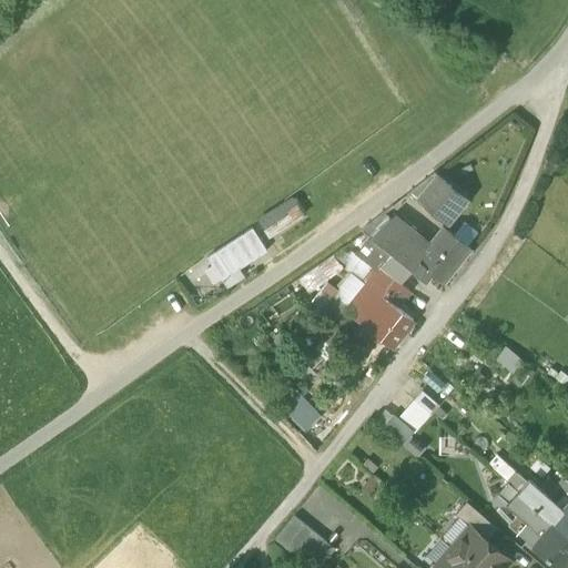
[(409,193),(448,225),(464,206),(447,192),(452,188),(435,173),(409,193)]
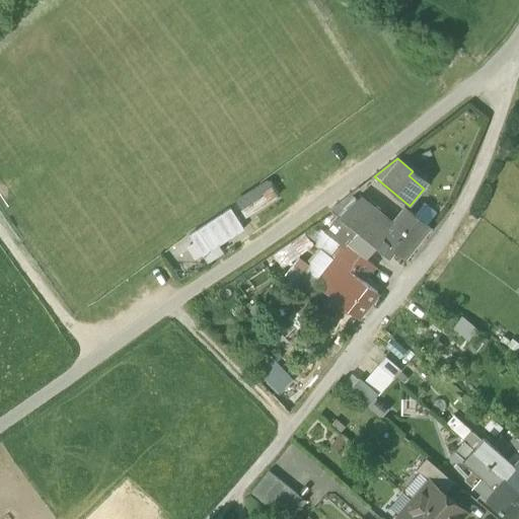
[(427,183),(413,171),(409,175),(424,189),(427,183)]
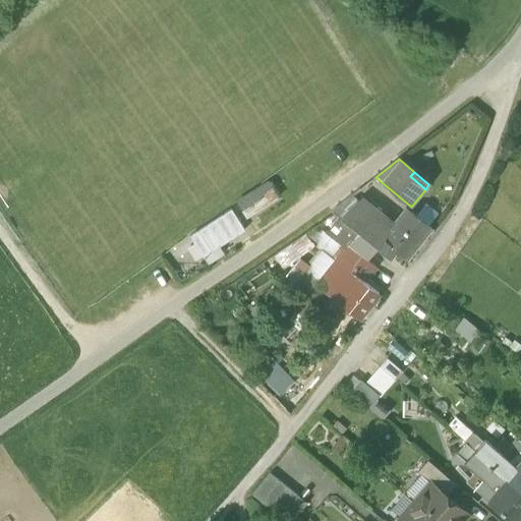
[(368,178),(357,193),(391,217),(396,211),(388,205),(394,195),(368,178)]
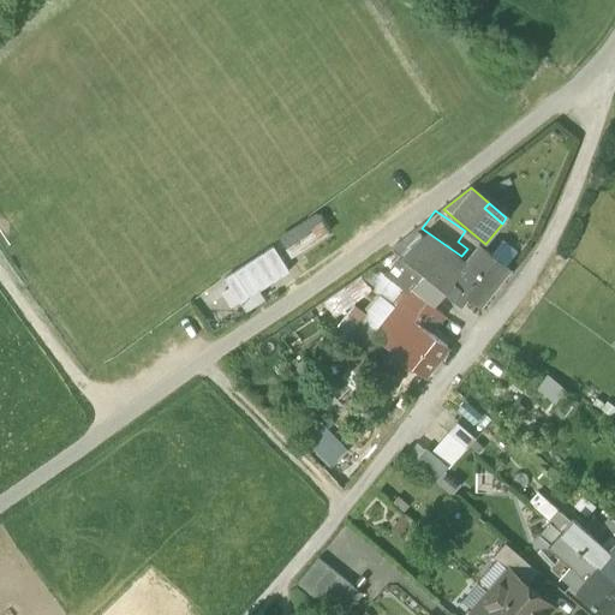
[(314,214),(278,238),(292,260),(332,232),(321,215),(314,214)]
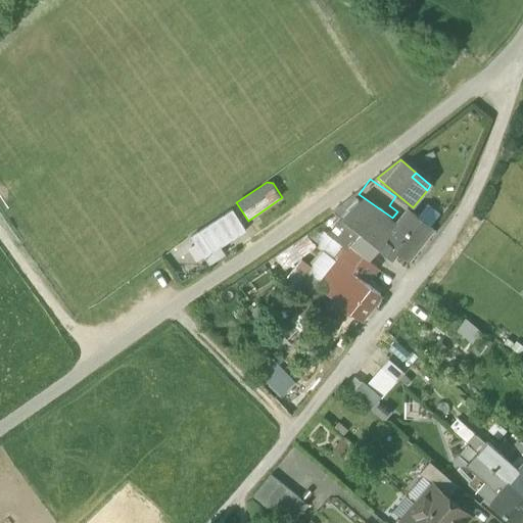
[(332,214),(341,220),(359,202),(352,197),(332,214)]
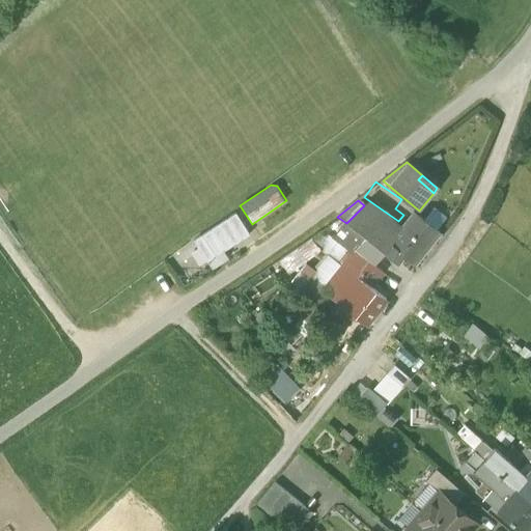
[(346,223),(365,239),(385,253),(391,258),(398,263),(404,256),(390,245),(391,245),(372,229),(382,219),(364,205),(346,223)]
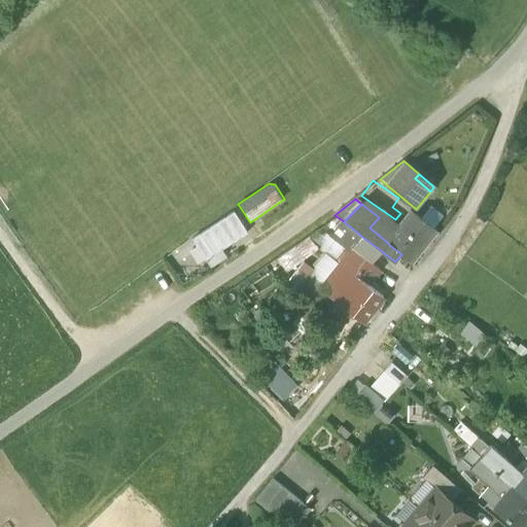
[(233,211),(191,240),(206,261),(247,232),(233,211)]
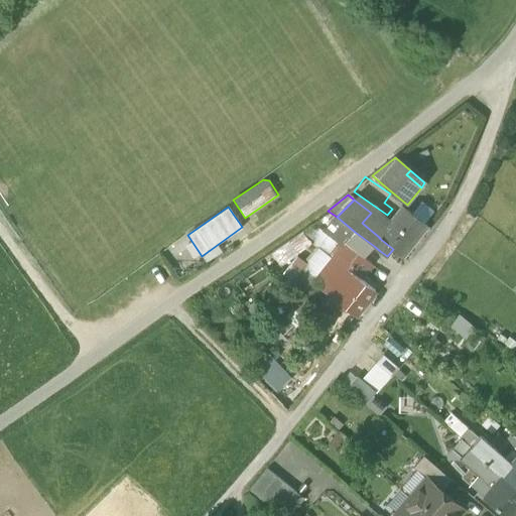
[(388,227),(380,238),(379,238),(393,249),(402,256),(426,227),(403,209),(388,227)]
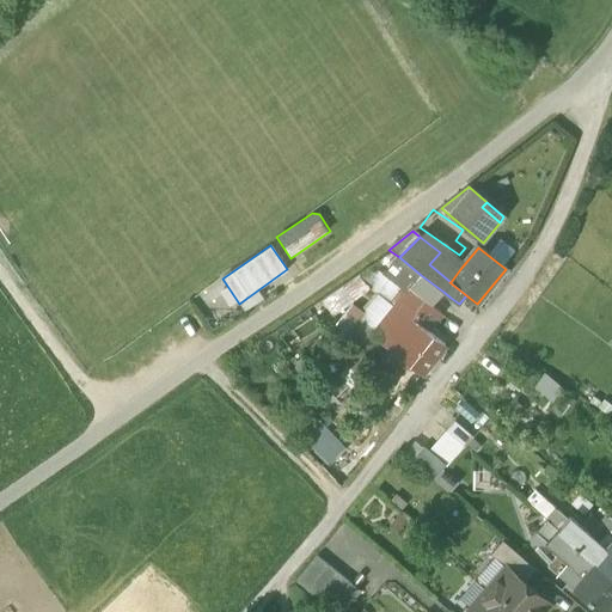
[(451,282),(460,269),(440,252),(429,264),(451,282)]
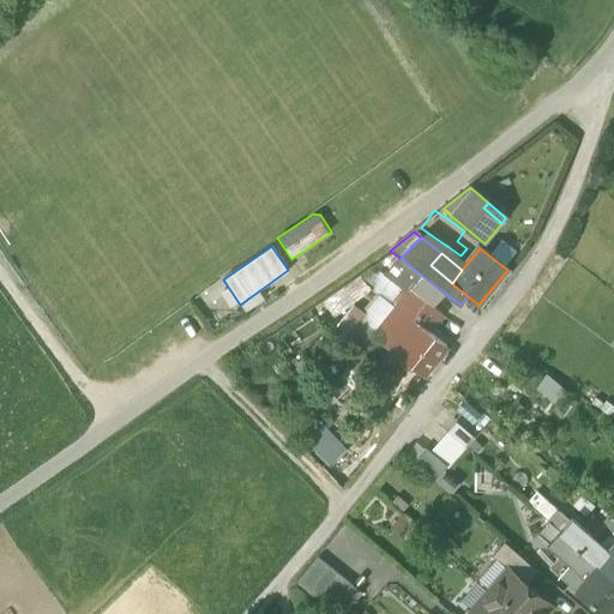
[(404,288),(409,293),(411,290),(422,276),(401,258),(384,275),(385,275),(386,275),(404,288)]
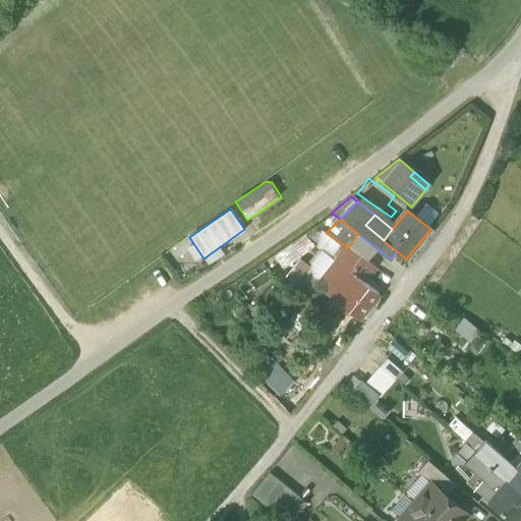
[(367,261),(378,248),(358,234),(349,246),(367,261)]
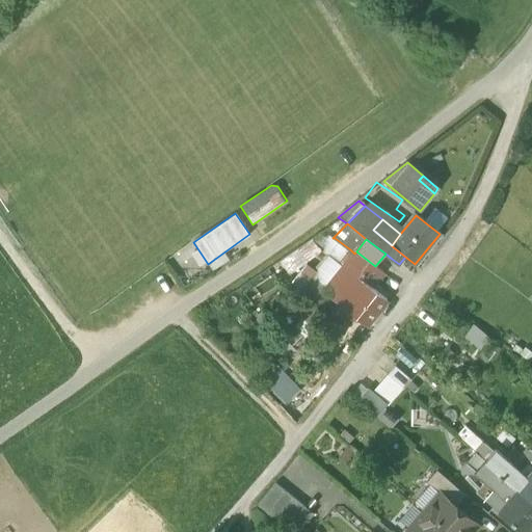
[(382,271),(375,266),(356,251),(354,254),(350,249),(338,265),(343,269),(325,293),(333,299),(354,317),(366,326),(387,300),(370,288),(382,271)]
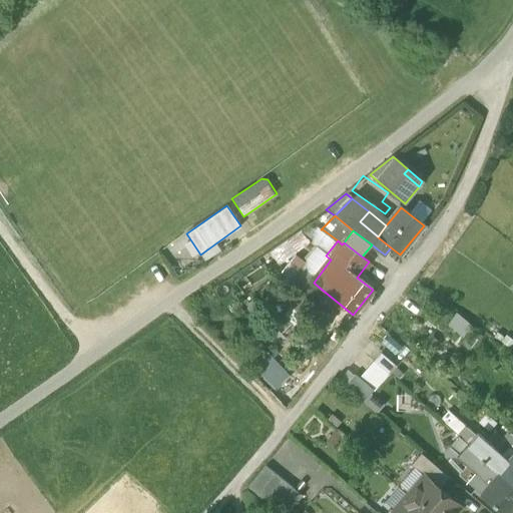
[(335,316),(342,306),(321,289),(313,298),(335,316)]
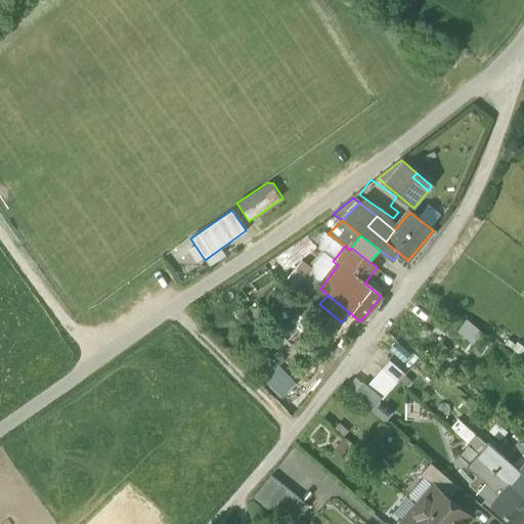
[(381,370),(397,384),(404,375),(389,361),(381,370)]
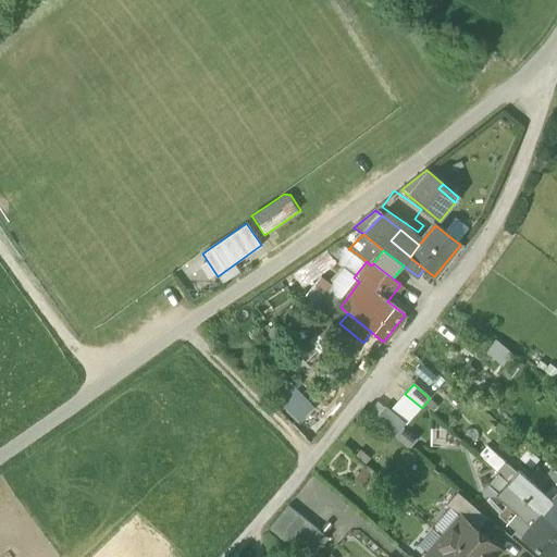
[(390,411),(406,425),(421,408),(405,394),(390,411)]
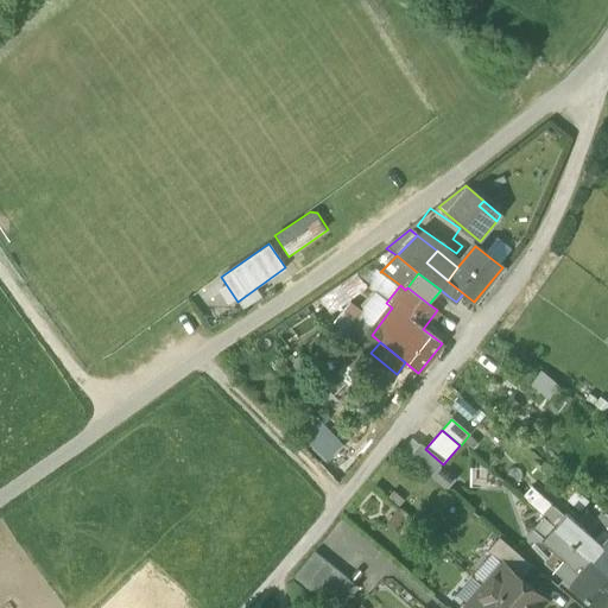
[(405,457),(431,480),(443,464),(425,449),(418,443),(405,457)]
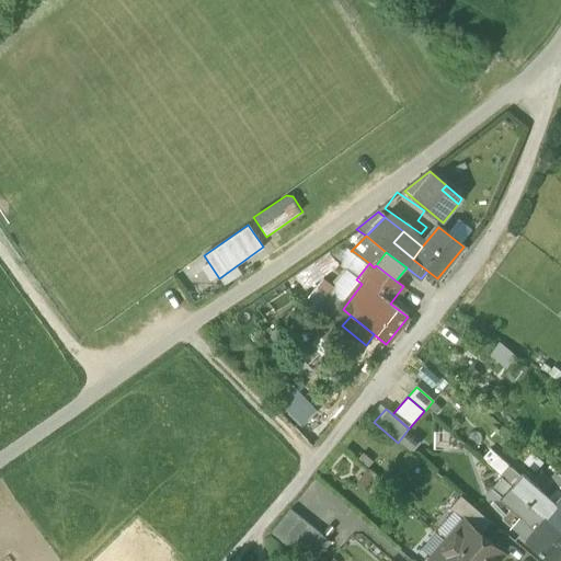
[(511,468),(501,478),(511,487),(521,477),(511,468)]
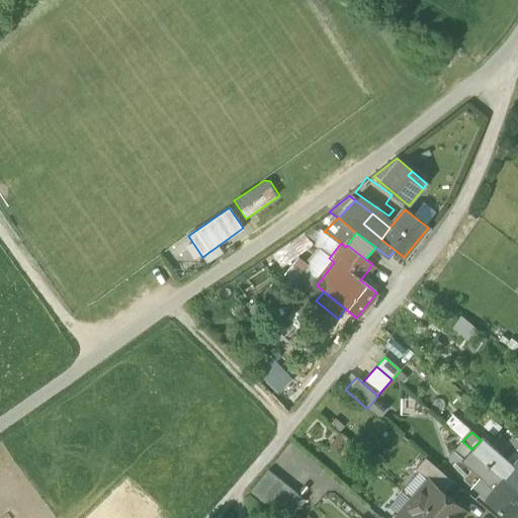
[(481,440),(471,449),(517,489),(517,456),(512,464),(482,438),(481,440)]
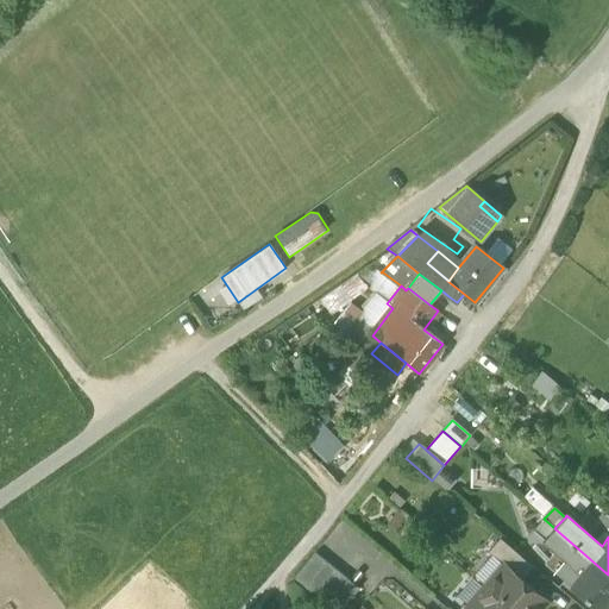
[(544,541),(554,528),(544,519),(533,532),(544,541)]
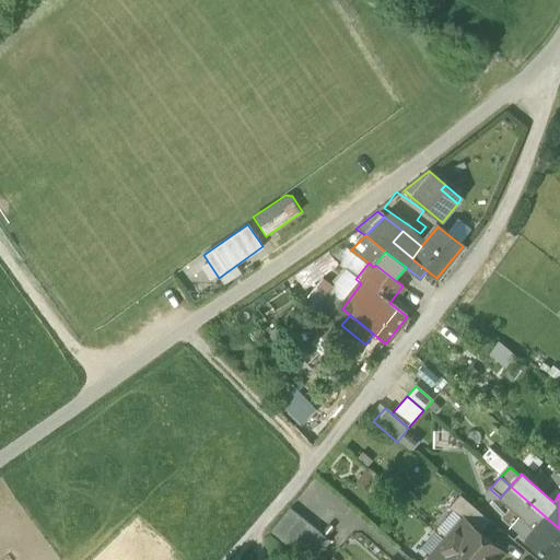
[(550,559),(555,559),(559,555),(559,528),(510,486),(500,498),(499,498),(510,508),(518,515),(511,525),(524,537),(550,559)]
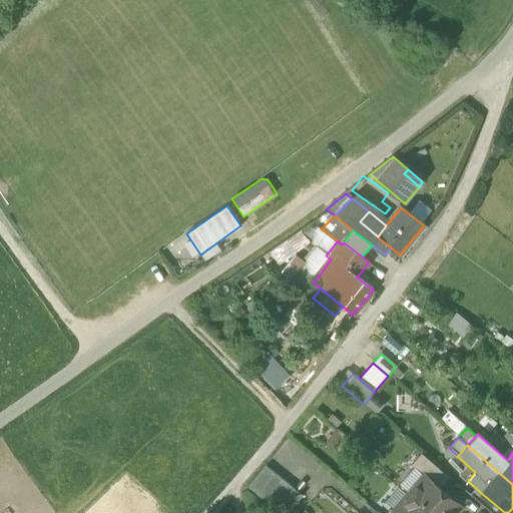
[(425,476),(439,489),(448,478),(421,454),(412,465),(424,476),(425,476)]
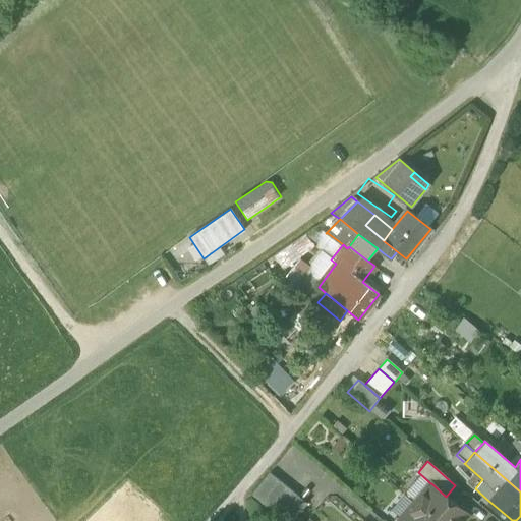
[(466,481),(475,488),(482,479),(474,472),(466,481)]
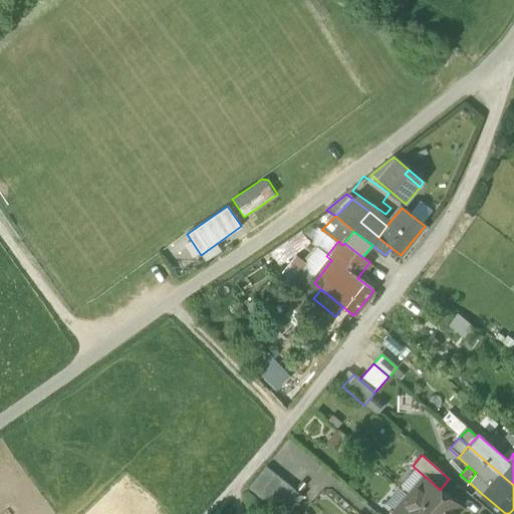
[(248,490),(257,497),(275,475),(266,468),(248,490)]
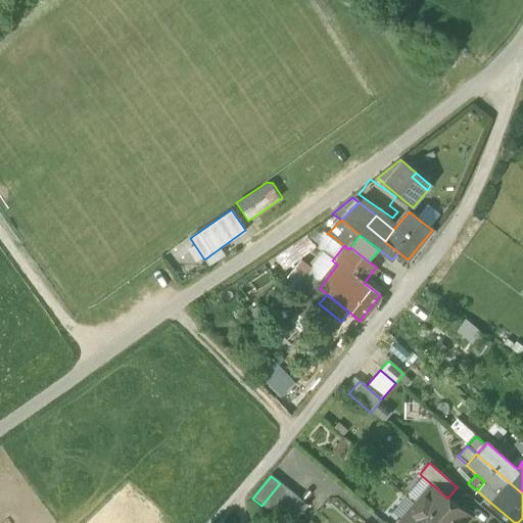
[(289,491),(280,483),(262,506),(272,513),(289,491)]
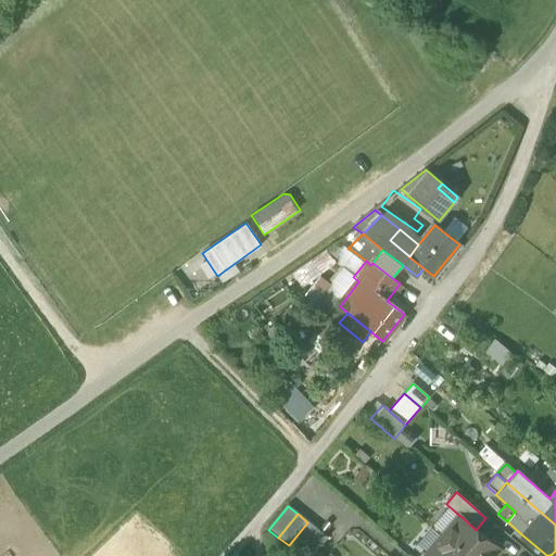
[(459,516),(443,535),(466,555),(494,555),(500,550),(476,530),(460,516),(459,516)]
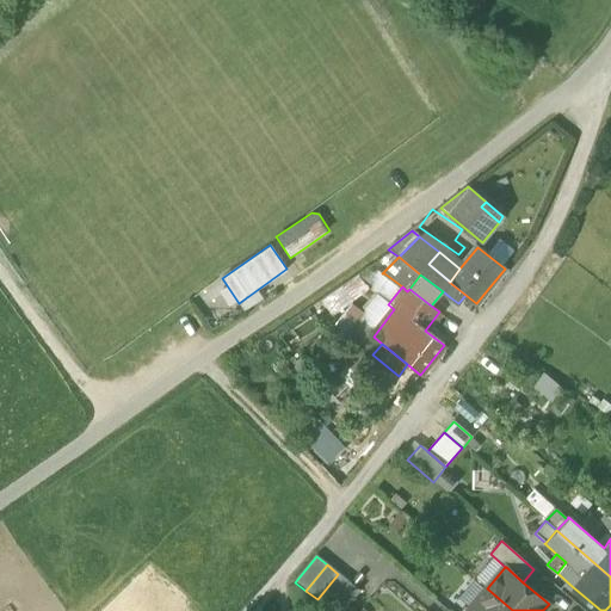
[(350,582),(338,574),(318,599),(328,609),(350,582)]
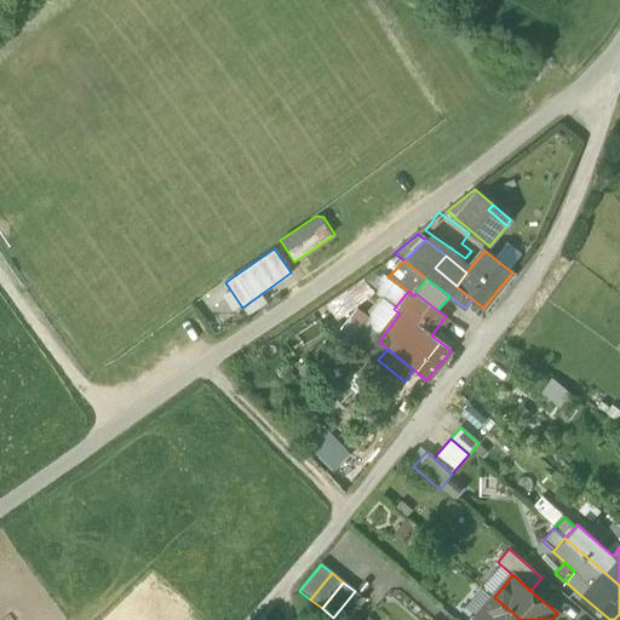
[(366,601),(355,591),(333,618),(336,619),(349,619),(362,604),(366,601)]
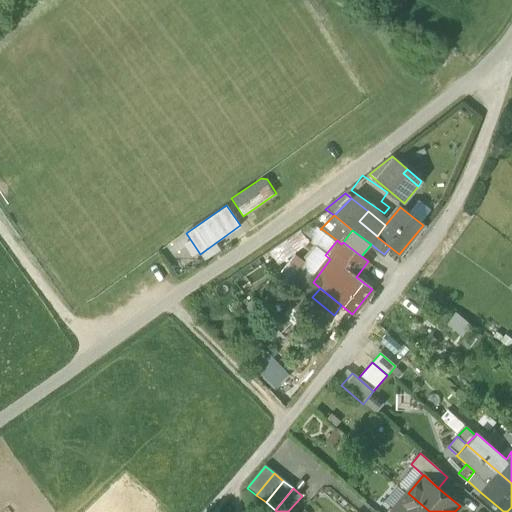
[(429,511),(408,493),(392,511),(429,511)]
